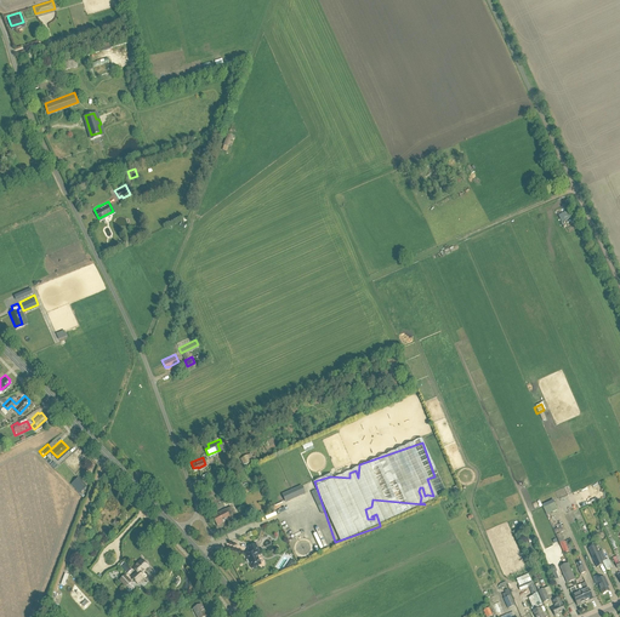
[(86,484),(78,474),(69,481),(78,491),(86,484)]
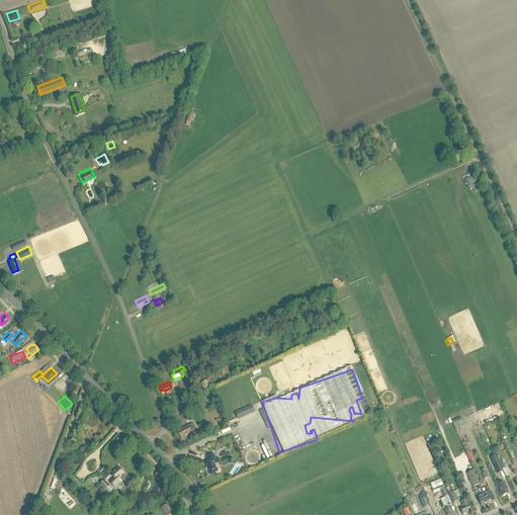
[(463,424),(461,418),(452,421),(454,428),(463,424)]
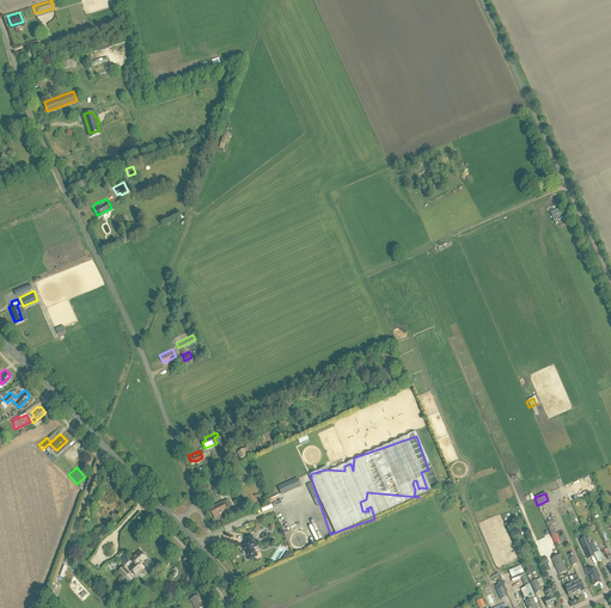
[(252,508),(248,496),(239,499),(244,511),(252,508)]
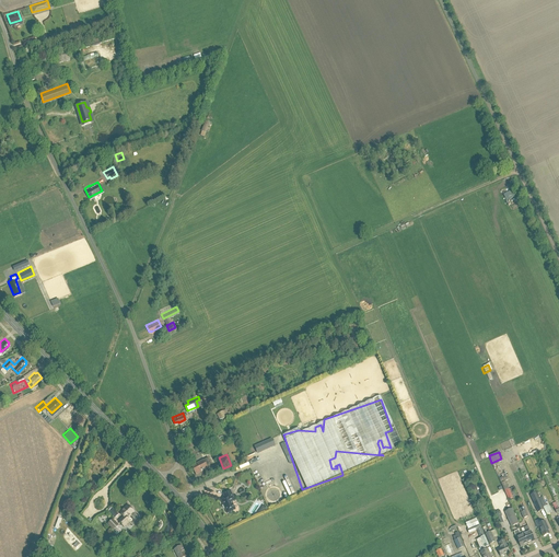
[(211,463),(207,455),(190,464),(195,473),(207,466),(209,470),(211,473),(219,468),(218,465),(221,464),(219,460),(211,463)]
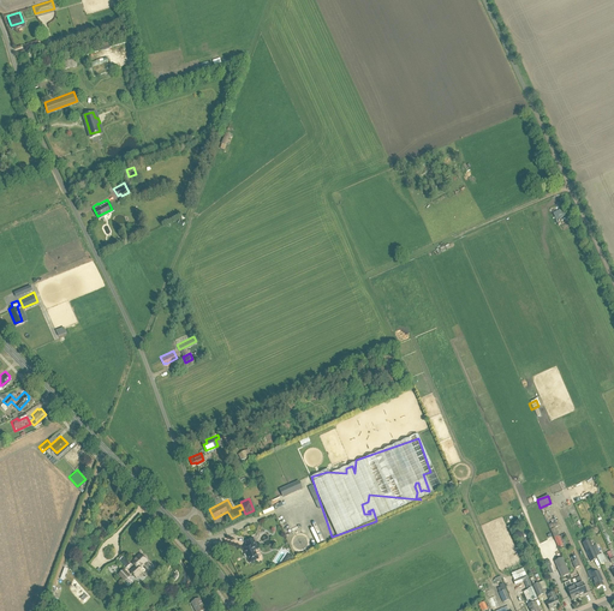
[(554,529),(549,531),(556,550),(561,547),(558,537),(556,538),(554,529)]
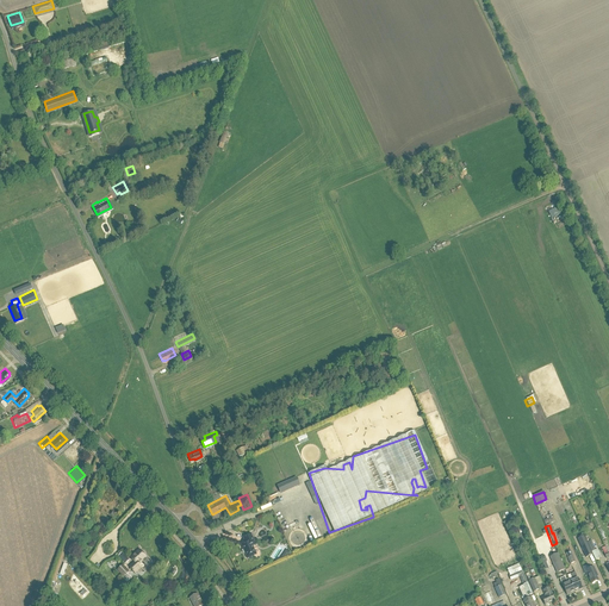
[(255,542),(249,531),(242,535),(244,539),(240,541),(246,556),(255,551),(252,543),(255,542)]
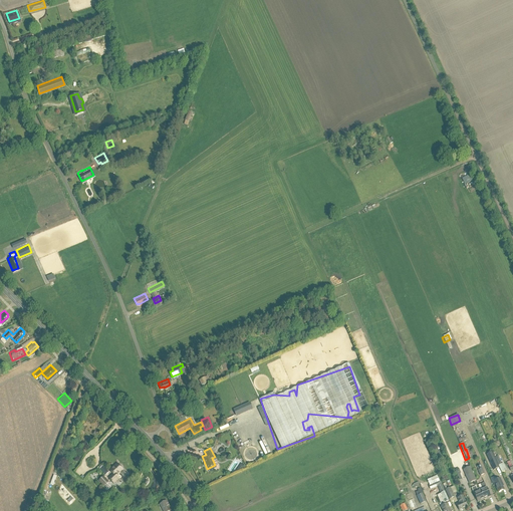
[(502,460),(499,453),(494,455),(497,463),(502,460)]
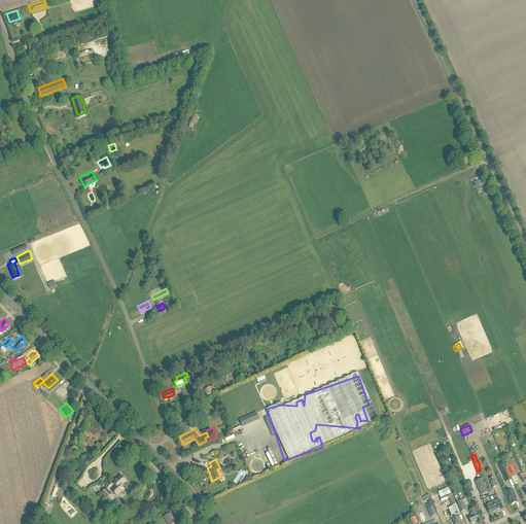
[(511,478),(505,466),(500,468),(504,480),(511,478)]
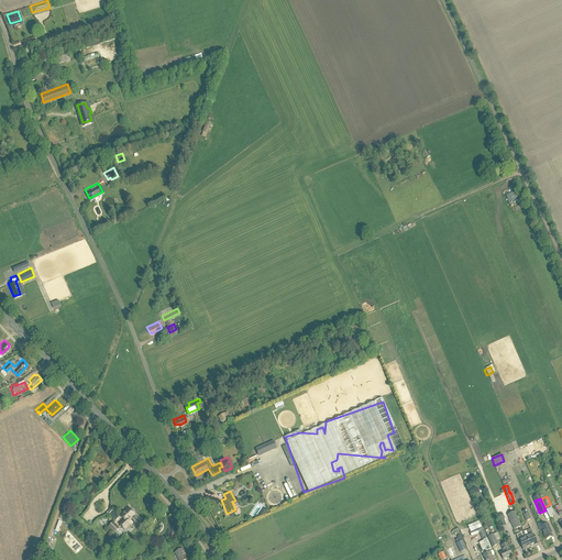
[(129,508),(127,506),(119,514),(123,517),(118,522),(123,527),(130,522),(128,519),(130,516),(133,519),(134,520),(135,520),(136,519),(138,518),(138,517),(138,516),(136,516),(134,513),(132,511),(132,509),(132,508),(131,508),(131,507),(130,507),(129,508)]
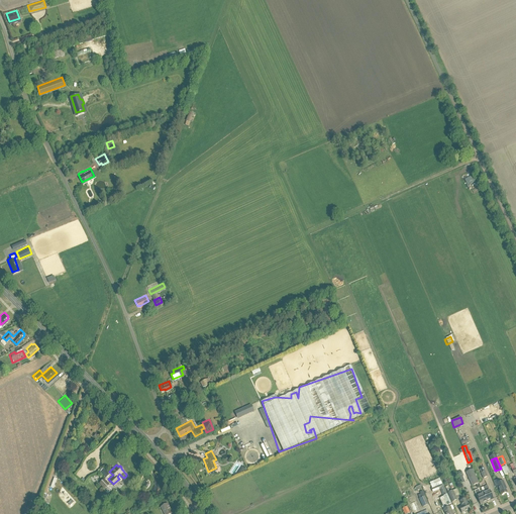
[(108,473),(103,467),(99,470),(105,476),(108,473)]
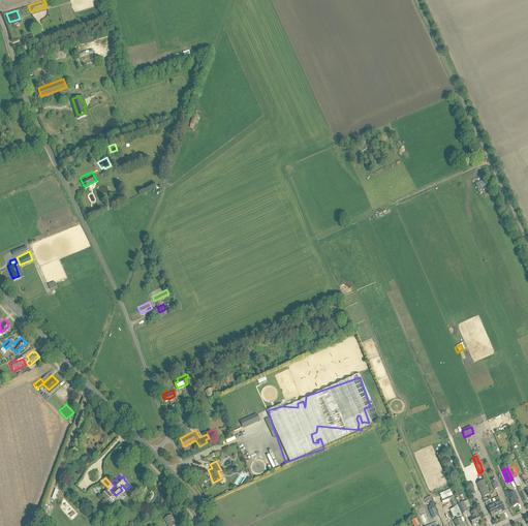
[(489,492),(483,477),(475,481),(482,495),(489,492)]
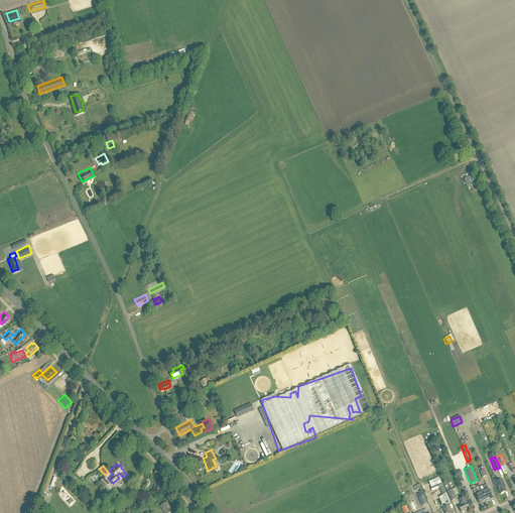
[(440,481),(437,475),(427,479),(430,485),(429,485),(430,489),(438,486),(441,494),(437,495),(439,498),(441,503),(442,502),(443,503),(449,501),(446,495),(441,481),(440,481)]
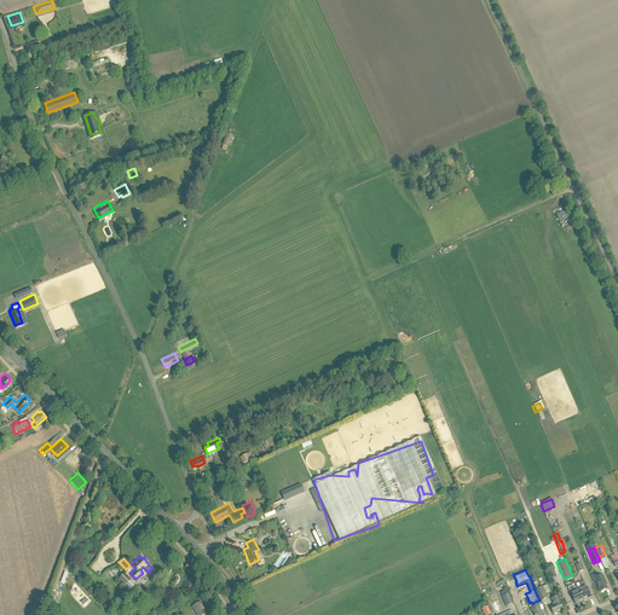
[(130,578),(123,570),(117,575),(125,582),(130,578)]
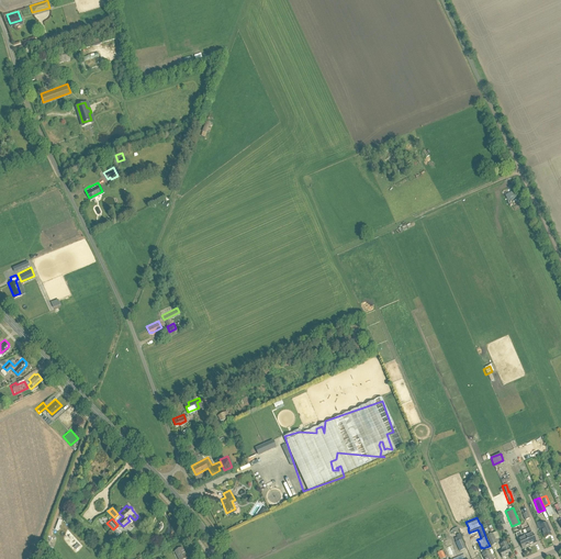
[(540,527),(543,536),(550,533),(547,525),(548,525),(546,521),(540,523),(542,526),(540,527)]
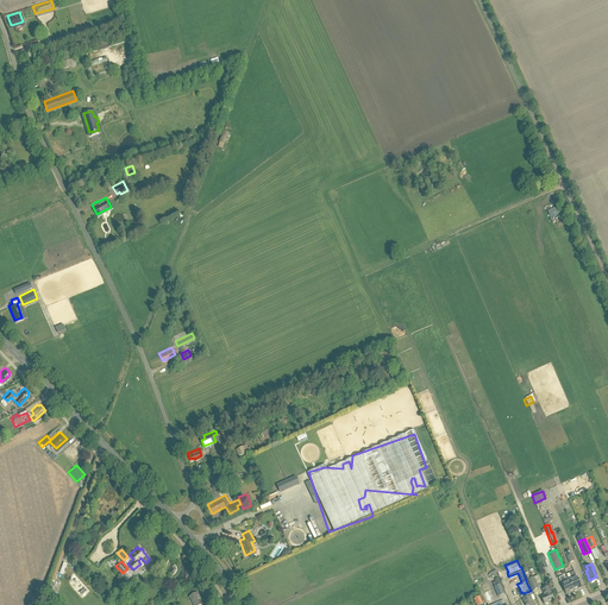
[(570,577),(568,578),(572,588),(580,585),(575,574),(572,568),(568,571),(570,577)]
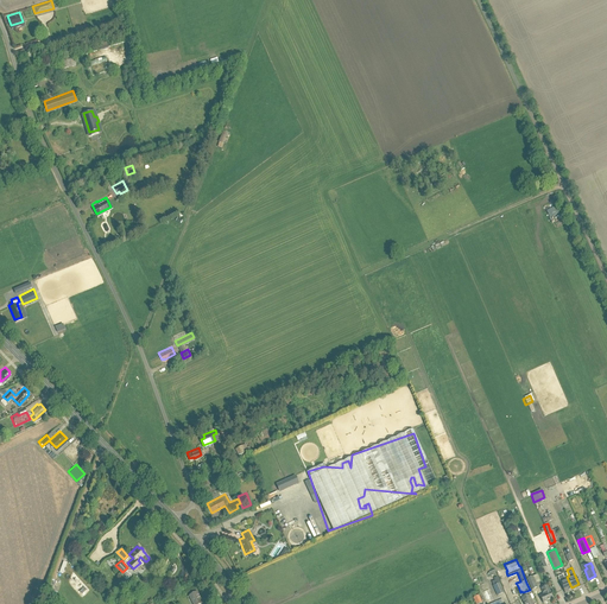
[(538,577),(536,571),(525,576),(531,587),(537,585),(533,578),(538,577)]
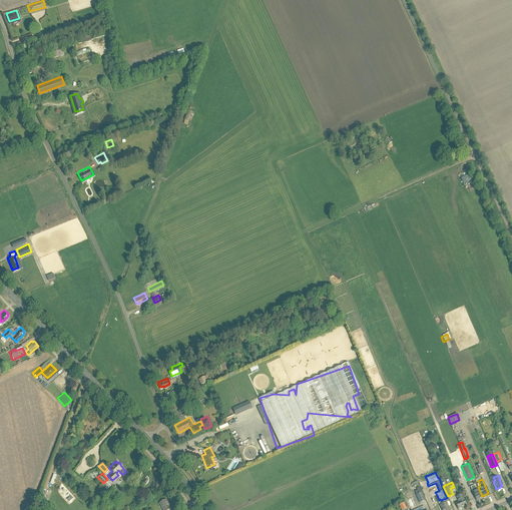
[(475,499),(482,496),(478,487),(476,488),(473,483),(469,485),(475,499)]
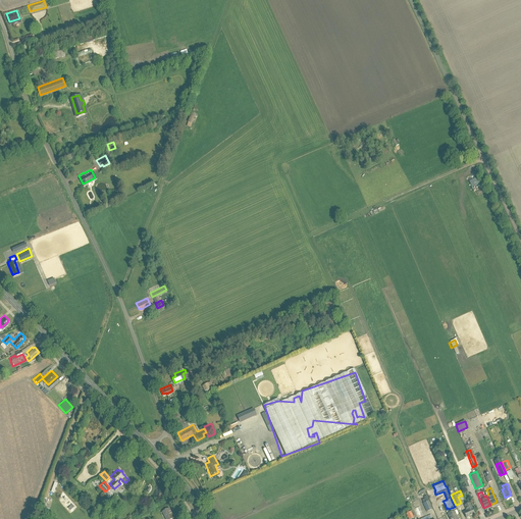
[(428,499),(422,501),(426,510),(431,507),(428,499)]
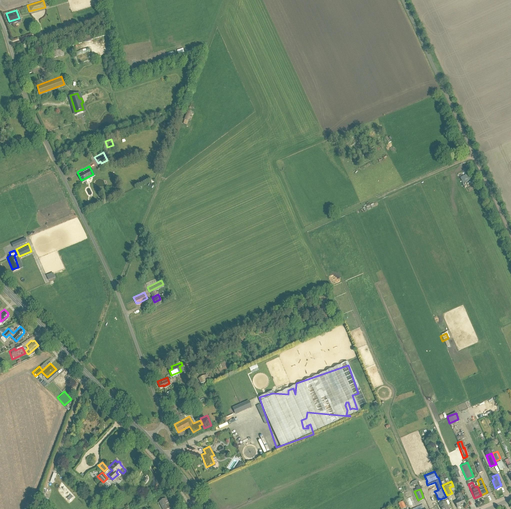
[(462,497),(460,491),(454,494),(457,499),(454,500),(456,506),(464,502),(461,497),(462,497)]
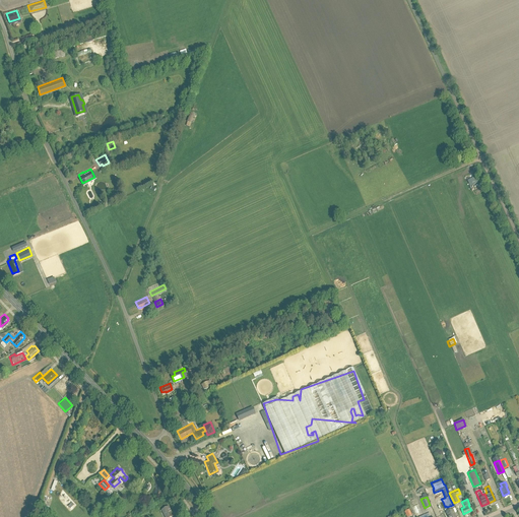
[(166,516),(173,514),(168,504),(160,508),(165,516),(166,516)]
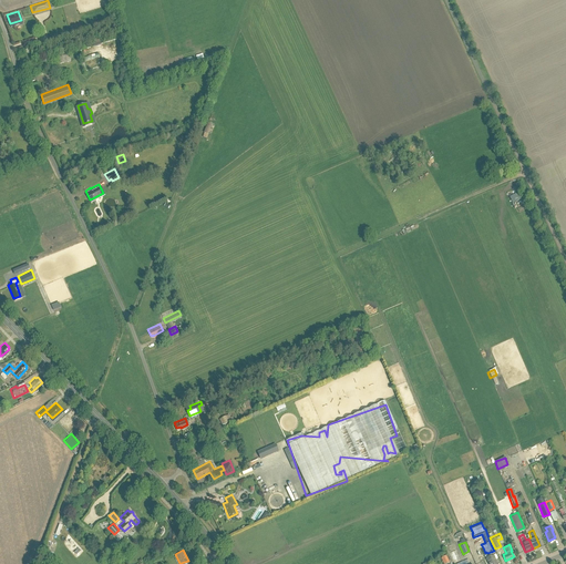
[(496,563),(492,553),(485,556),(489,563),(496,563)]
